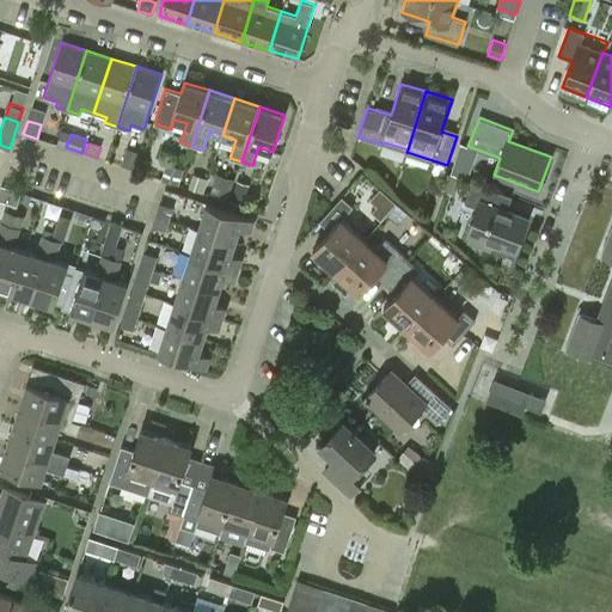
[(124,165),(139,170),(144,157),(128,152),(124,165)]
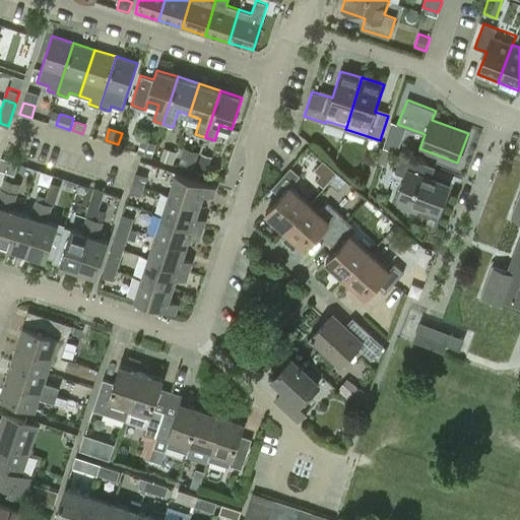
[(142,138),(137,151),(142,153),(151,156),(156,143),(142,138)]
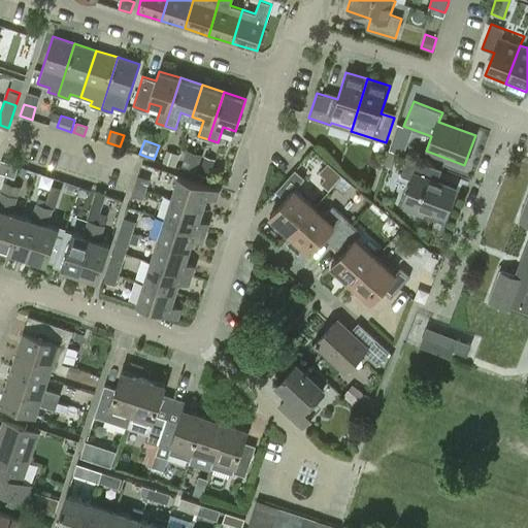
[(167,151),(164,162),(175,166),(179,155),(167,151)]
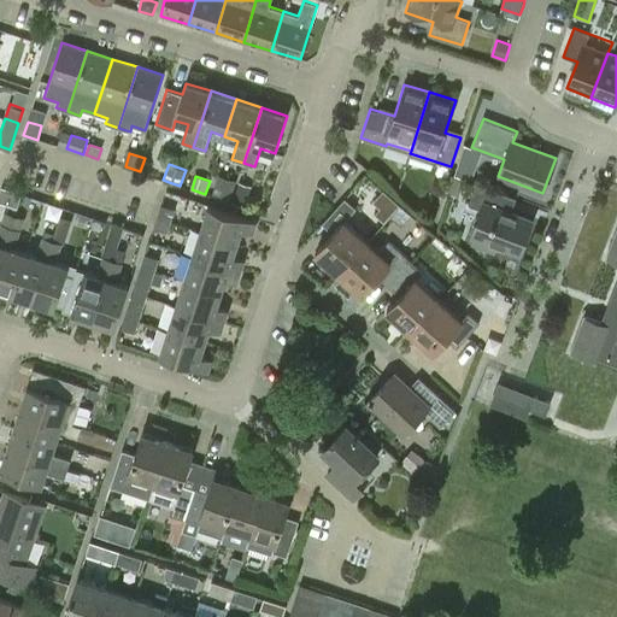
[(450,193),(459,197),(464,180),(454,176),(450,193)]
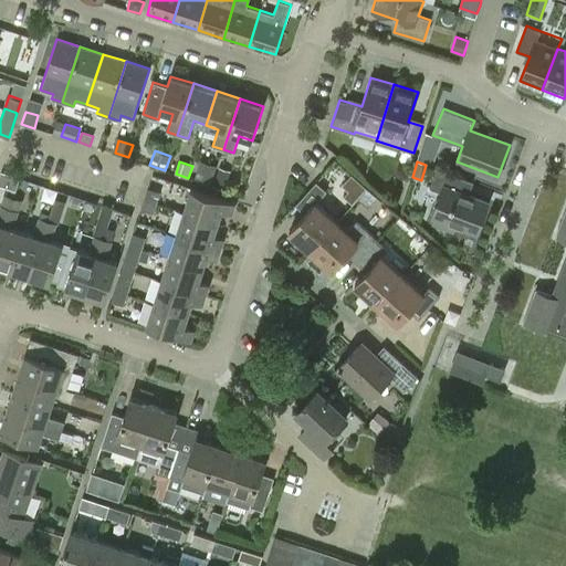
[(197,181),(211,186),(217,169),(202,164),(197,181)]
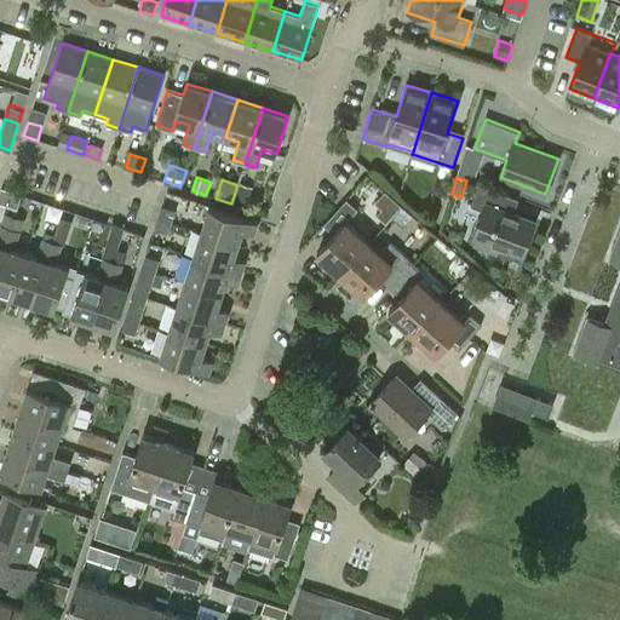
[(522,253),(535,222),(506,211),(511,196),(478,184),(470,205),(484,211),(475,235),(478,237),(475,244),(497,252),(499,245),(522,253)]
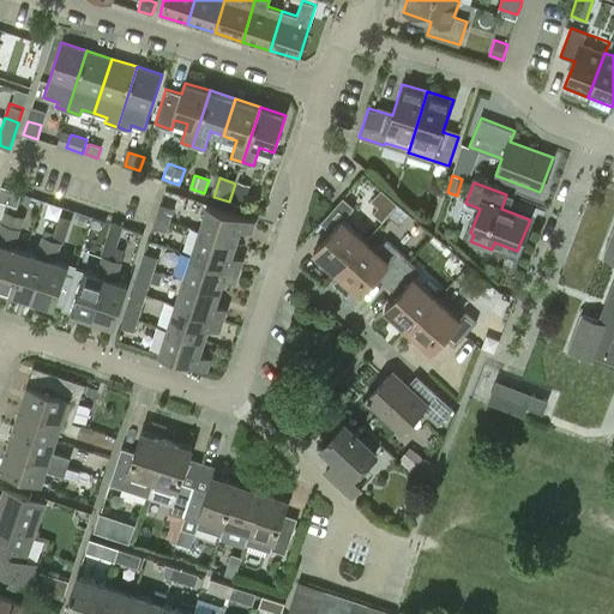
[(239,185),(233,203),(245,206),(251,188),(239,185)]
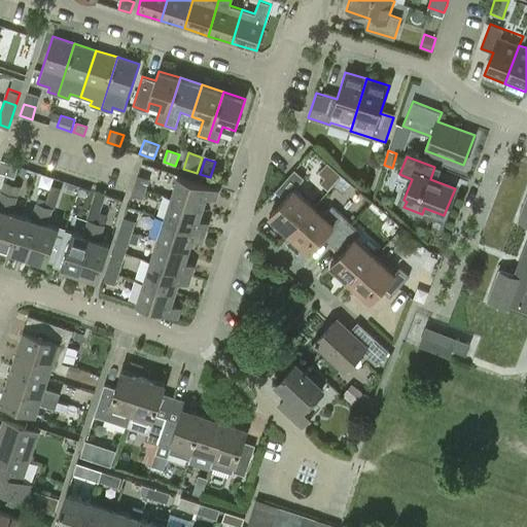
[(289,234),(314,206),(294,188),(305,178),(294,169),(276,190),(285,199),(270,215),(289,234)]
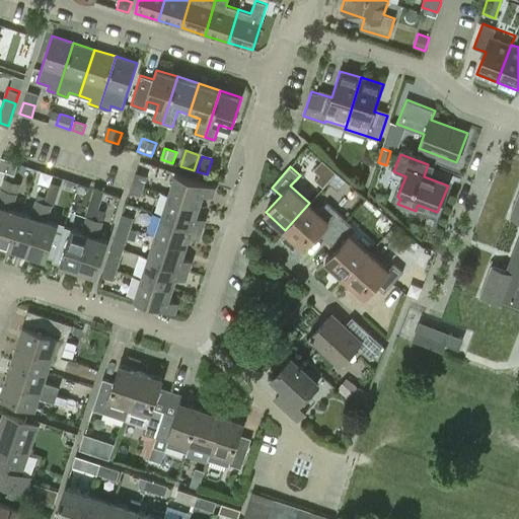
[(136,172),(133,182),(143,186),(147,175),(136,172)]
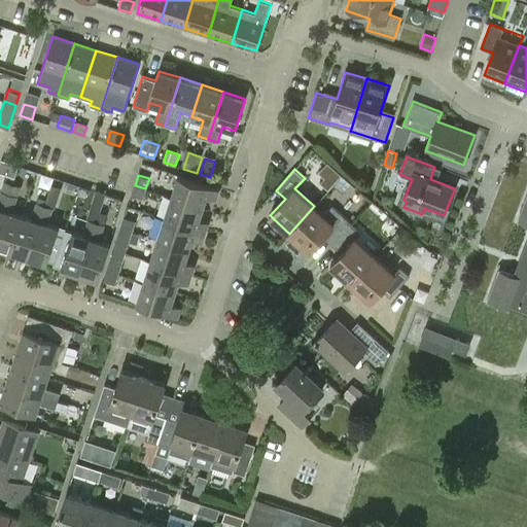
[(178,175),(172,198),(203,208),(207,197),(216,199),(219,188),(178,175)]
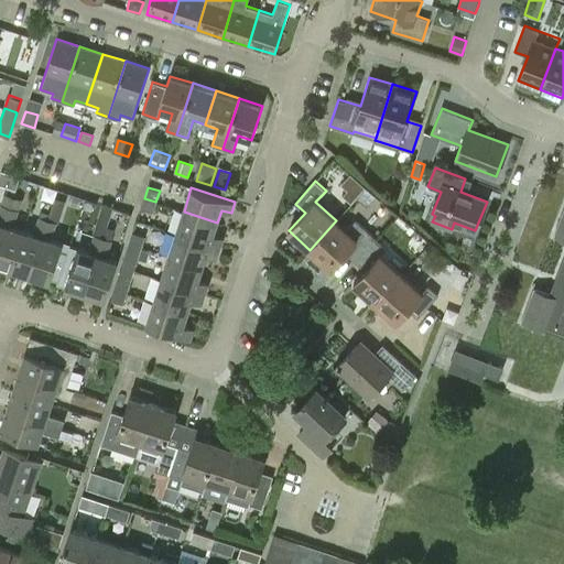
[(155,202),(144,198),(141,209),(152,213),(155,202)]
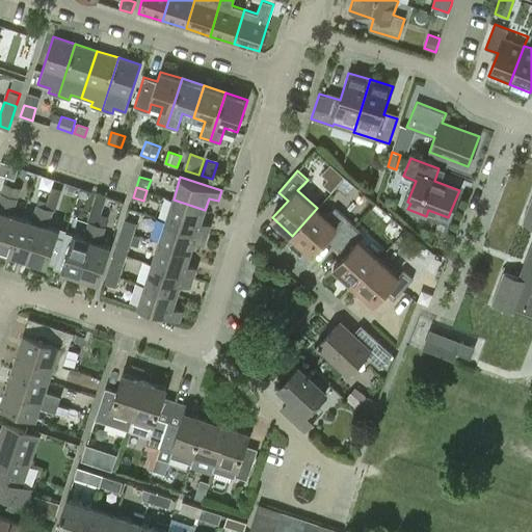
[(52,189),(46,208),(54,211),(60,192),(52,189)]
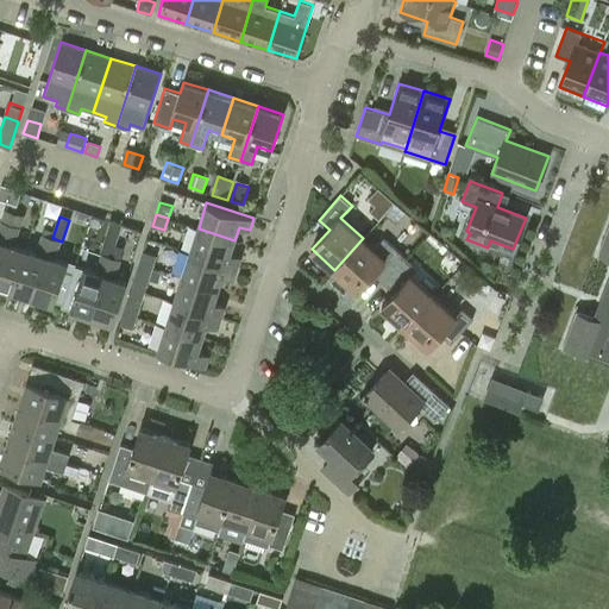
[(0,261),(12,225),(4,223),(0,231),(0,261)]
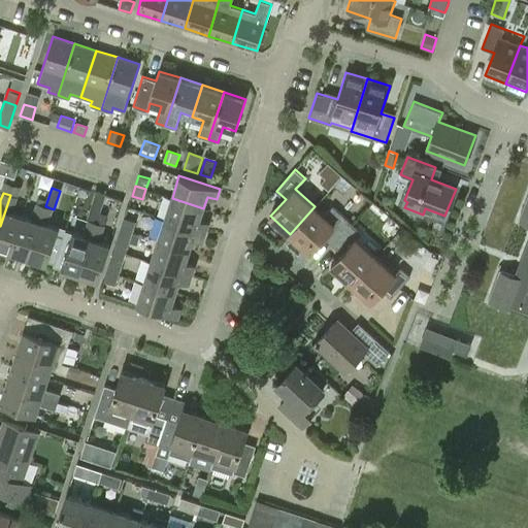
[(0,249),(11,253),(23,216),(13,212),(18,198),(10,195),(0,226),(0,249)]
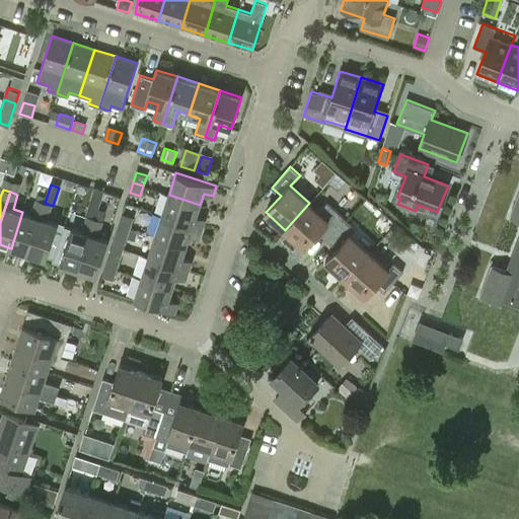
[(518,193),(510,217),(518,220),(518,237),(506,272),(492,267),(480,296),(501,304),(503,300),(518,306),(518,193)]
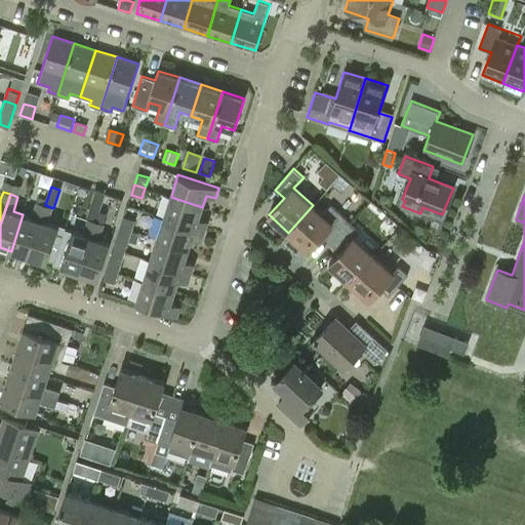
[(199,218),(202,207),(171,197),(164,217),(205,231),(208,221),(199,218)]
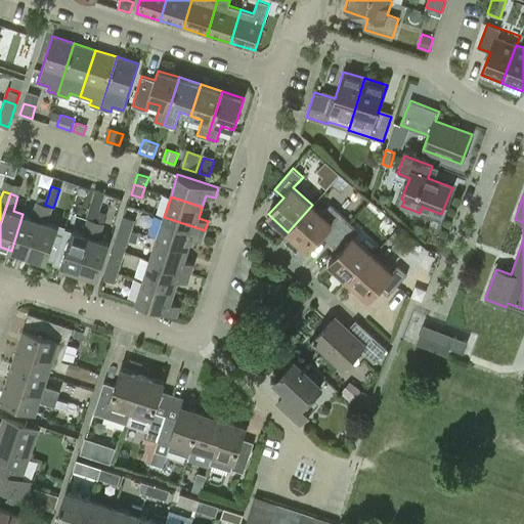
[(29,256),(45,205),(38,203),(34,217),(23,214),(11,251),(29,256)]
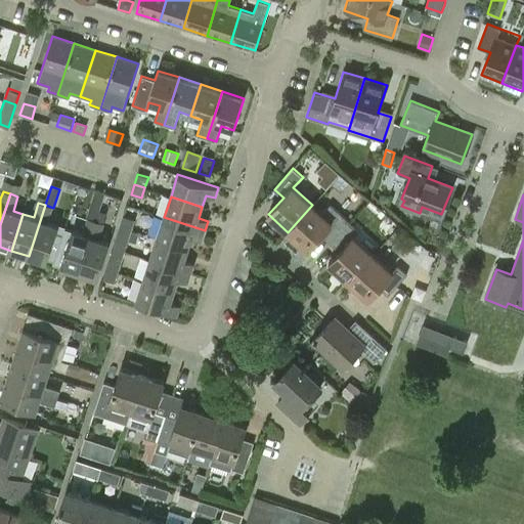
[(45,205),(29,256),(46,262),(58,226),(48,222),(53,208),(45,205)]
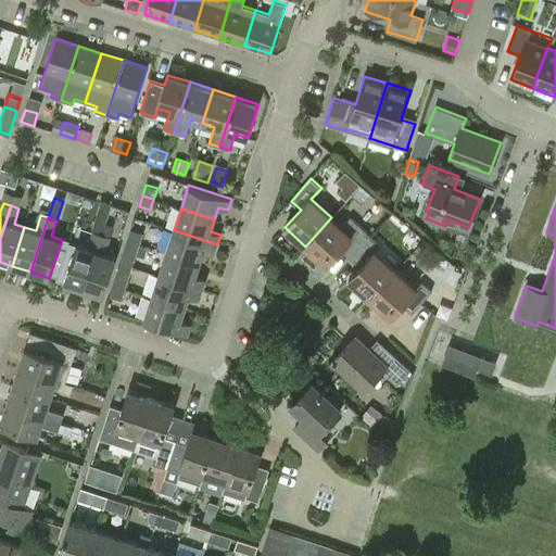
[(351,257),(371,236),(351,217),(342,227),(331,217),(305,247),(326,265),(341,249),(351,257)]
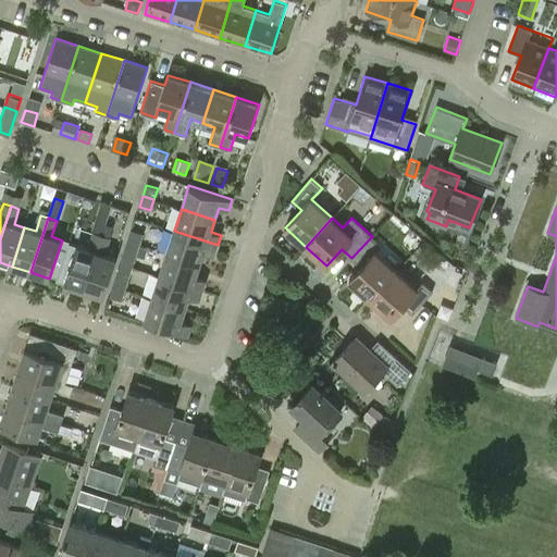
[(94,231),(101,233),(104,223),(96,220),(93,231),(94,231)]
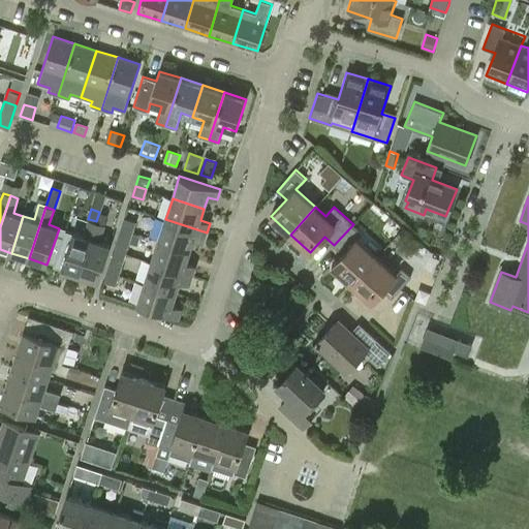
[(125,218),(122,228),(132,231),(135,221),(125,218)]
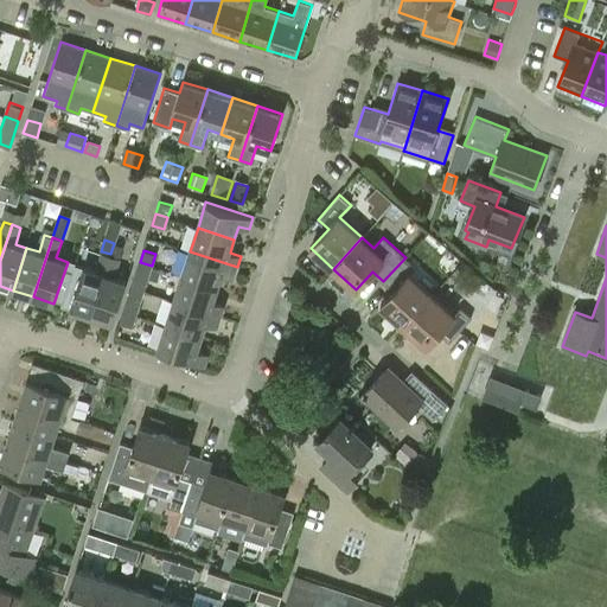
[(76,267),(63,305),(70,307),(90,313),(110,254),(102,251),(96,269),(83,266),(82,268),(76,267)]
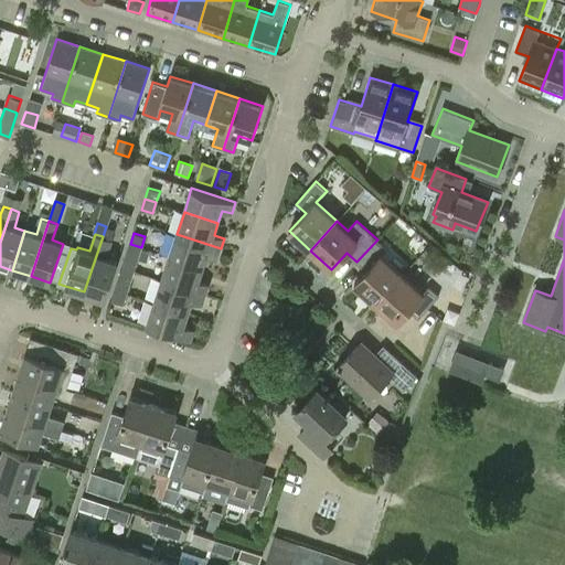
[(216,259),(221,248),(177,234),(169,257),(203,268),(206,256),(216,259)]
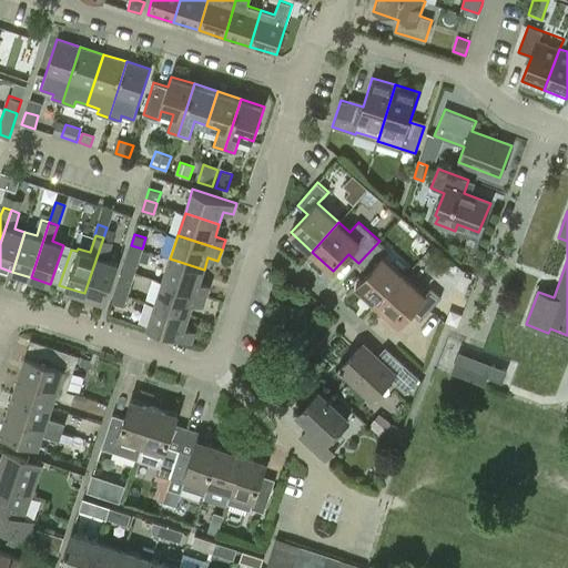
[(103,237),(84,293),(104,300),(118,262),(107,257),(112,241),(103,237)]
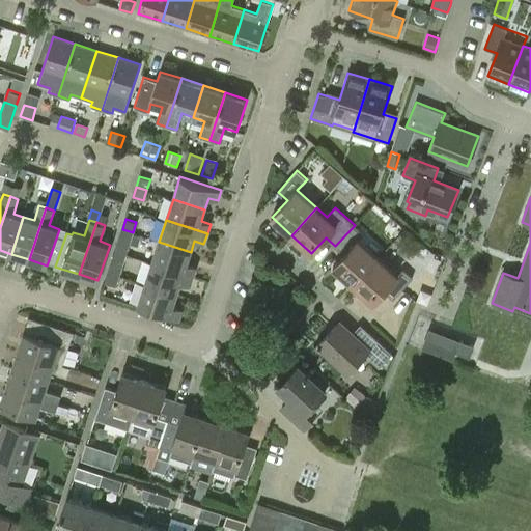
[(353,285),(378,257),(358,240),(364,233),(355,225),(335,246),(344,254),(333,267),(353,285)]
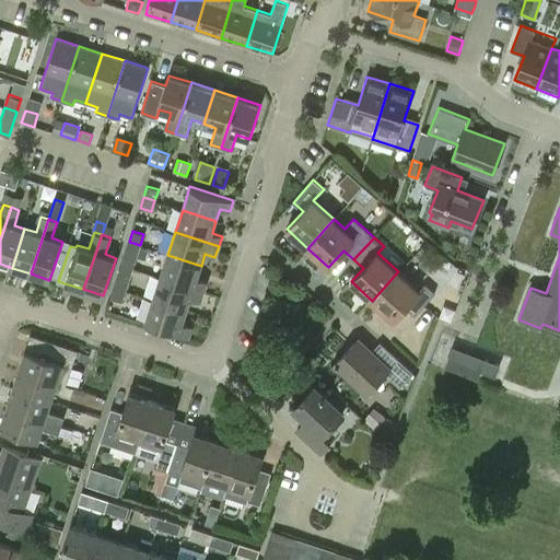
[(140,245),(129,242),(125,253),(137,256),(140,245)]
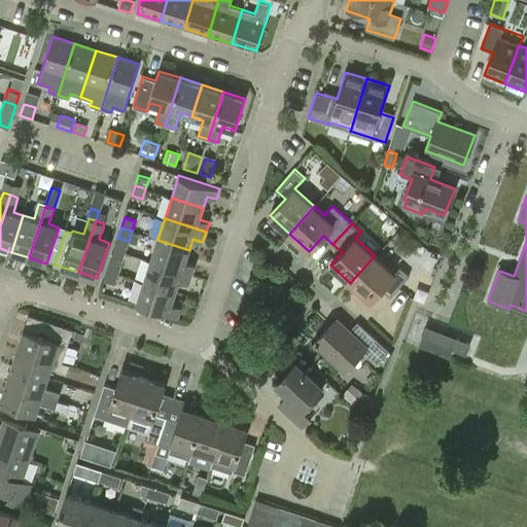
[(132,231),(129,241),(137,244),(140,234),(132,231)]
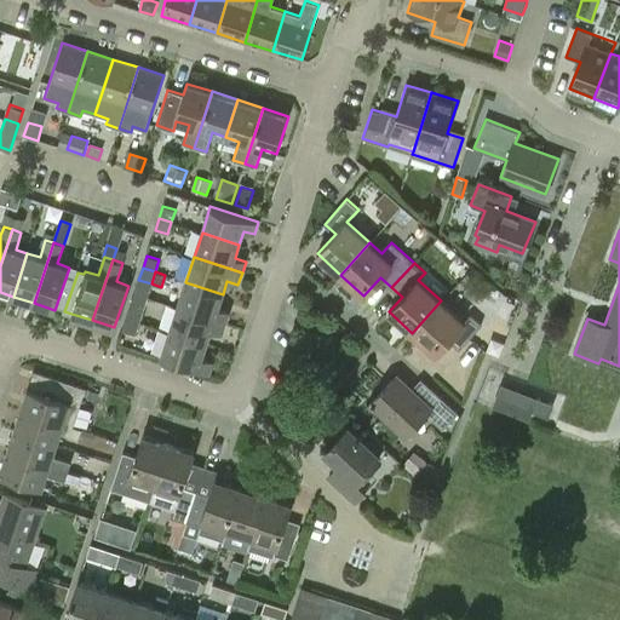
[(177,306),(225,322),(229,311),(218,308),(223,294),(185,282),(177,306)]
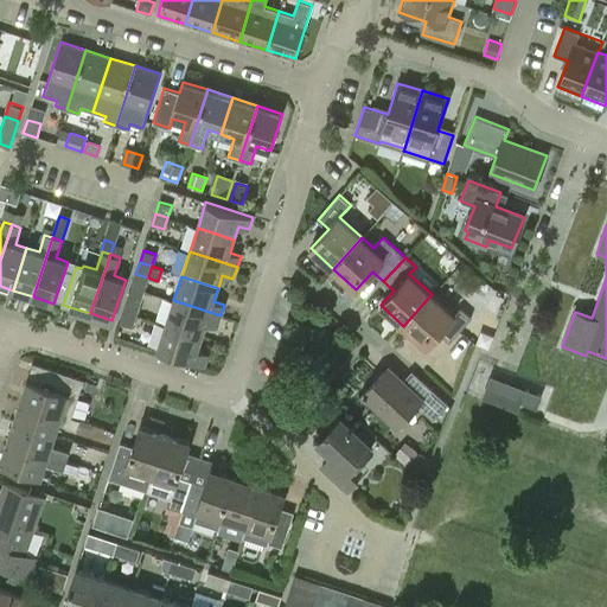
[(454,314),(432,294),(403,326),(427,346),(439,332),(449,342),(472,318),(461,307),(454,314)]
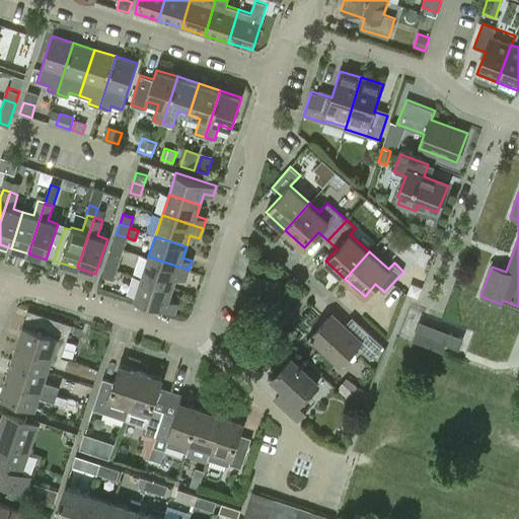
[(109,255),(106,266),(117,269),(120,258),(109,255)]
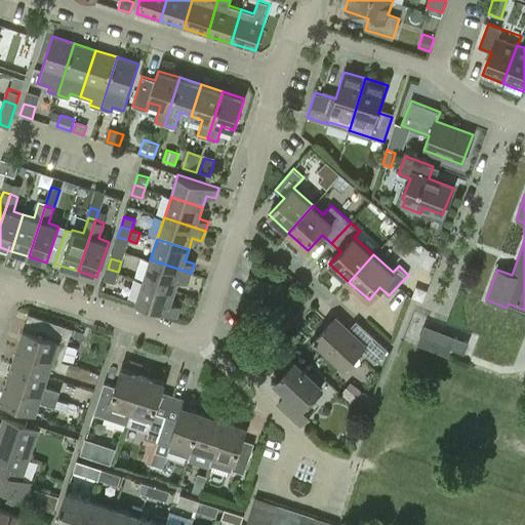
[(188,283),(191,273),(150,259),(144,281),(174,291),(178,280),(188,283)]
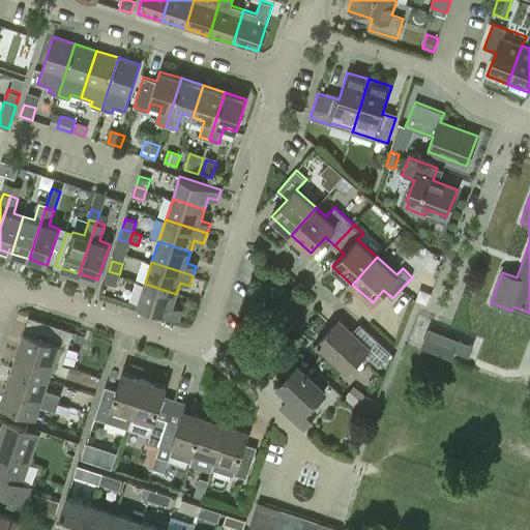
[(119,274),(109,271),(105,282),(116,285),(119,274)]
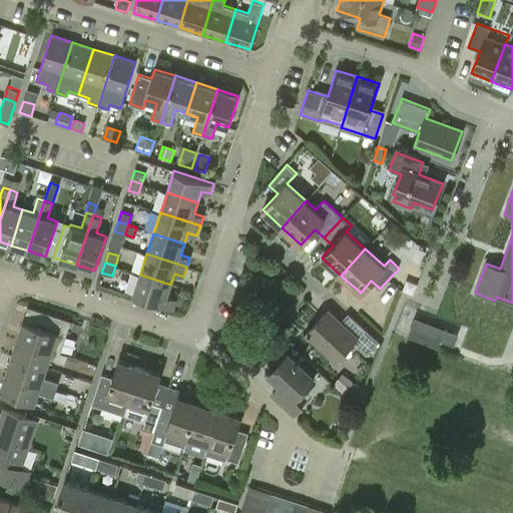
[(170,285),(140,275),(133,296),(173,309),(176,299),(167,296),(170,285)]
